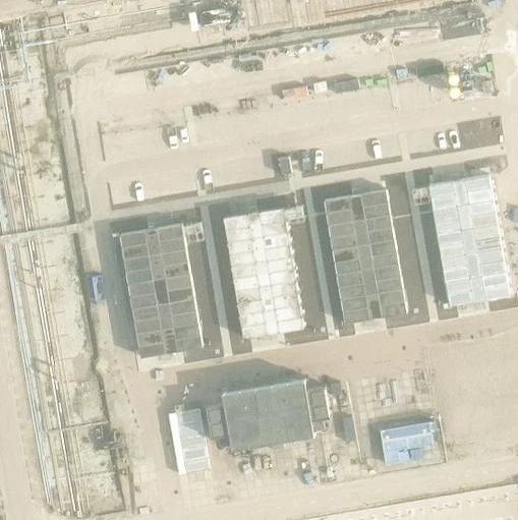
[(487,174),(428,184),(449,307),(508,298),(487,174)]
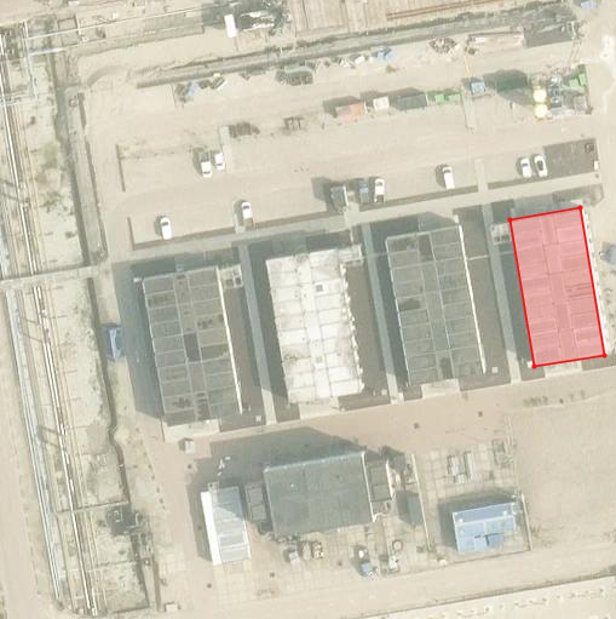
[(456,229),(385,240),(409,388),(479,377),(456,229)]
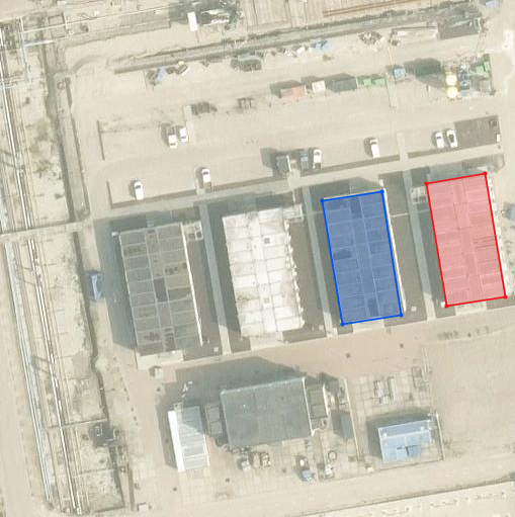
[(280,207),(222,218),(242,341),(301,331),(280,207)]
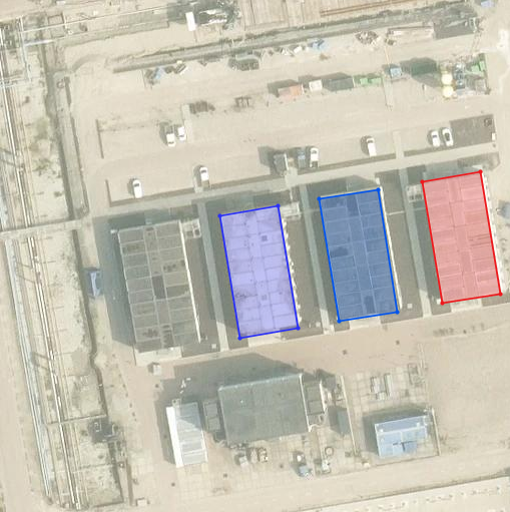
[(177,223),(115,233),(136,356),(197,345),(197,342),(177,223)]
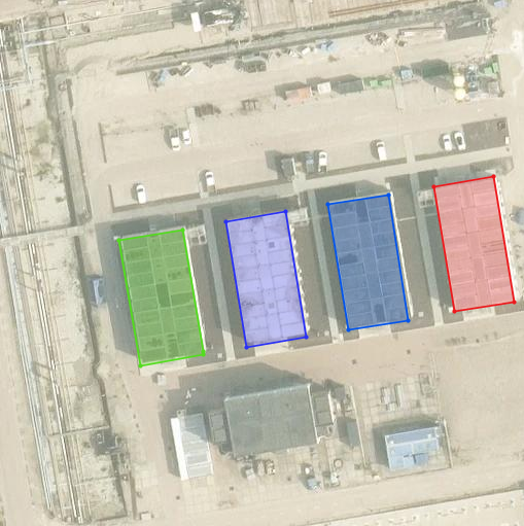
[(308,384),(224,397),(226,407),(210,409),(215,442),(233,439),(235,453),(317,440),(314,422),(332,420),(327,389),(309,392),(308,384)]
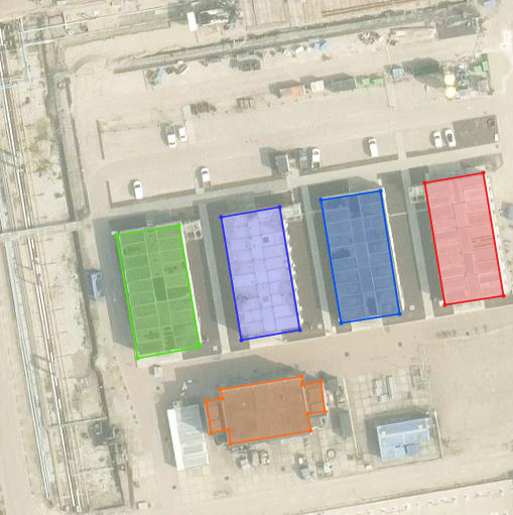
[(428,416),(375,424),(380,460),(433,452),(428,416)]
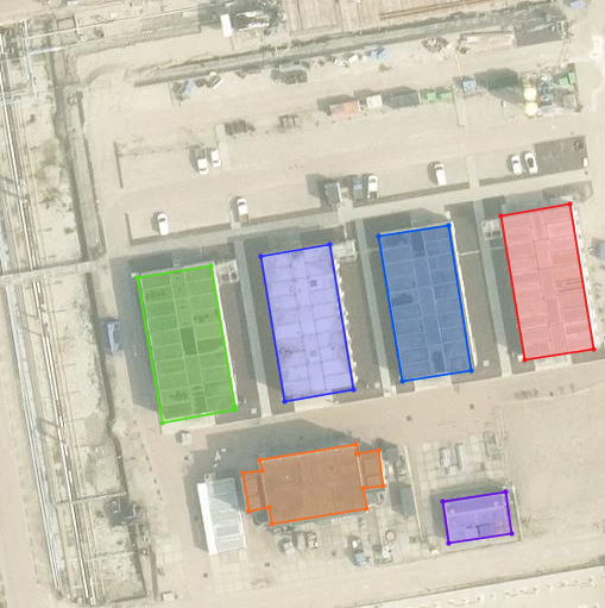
[(604,607),(604,578),(604,575),(421,607),(604,607)]
